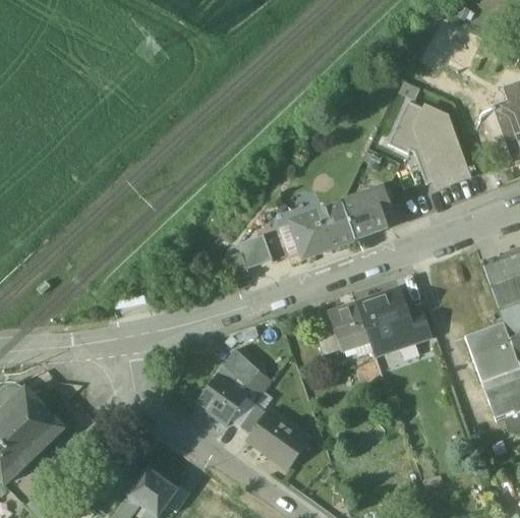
[(405,79),(401,92),(418,98),(422,85),(405,79)]
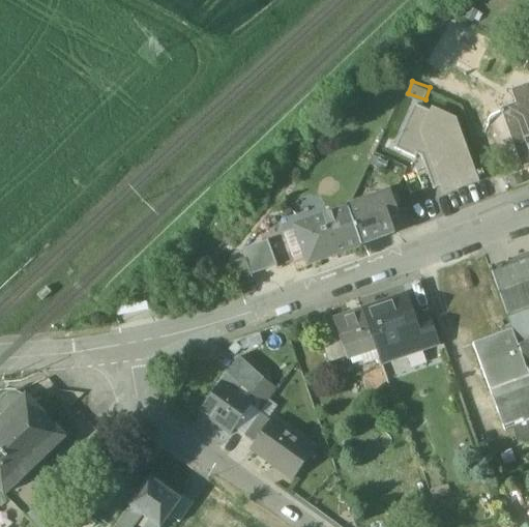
[(528,81),(512,88),(518,101),(501,106),(523,166),(528,164),(528,81)]
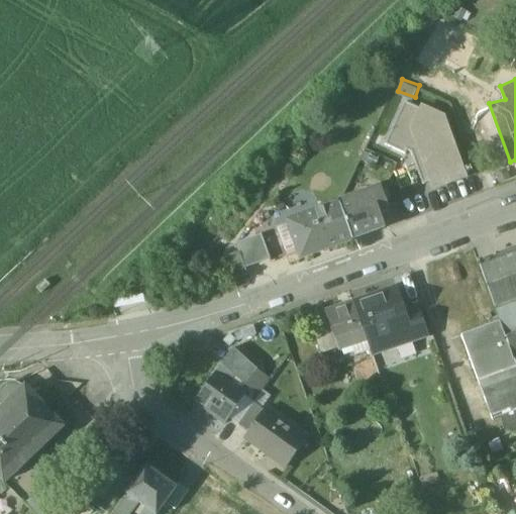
[(436,184),(462,175),(443,117),(406,102),(387,144),(406,153),(412,151),(420,174),(431,170),(436,184)]
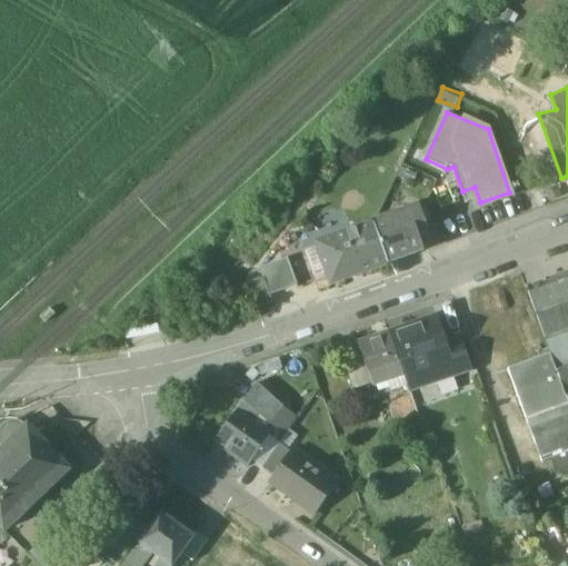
[(420,206),(375,222),(389,262),(425,249),(417,230),(428,227),(420,206)]
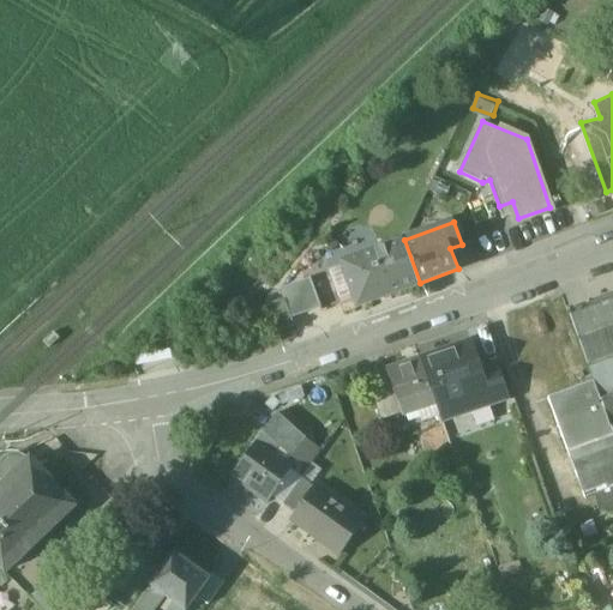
[(403,240),(343,261),(359,305),(420,283),(404,240),(403,240)]
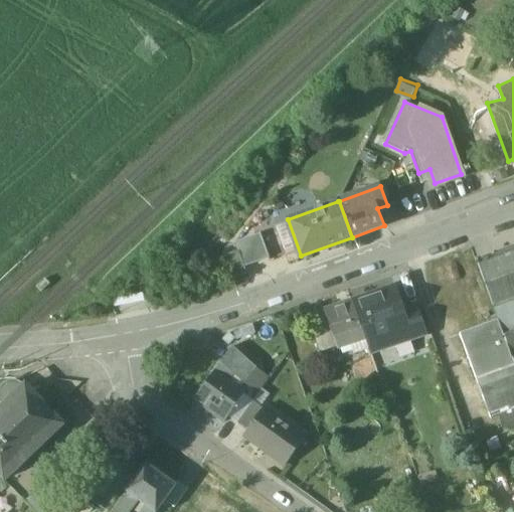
[(262,231),(236,240),(239,249),(245,266),(271,257),(262,231)]
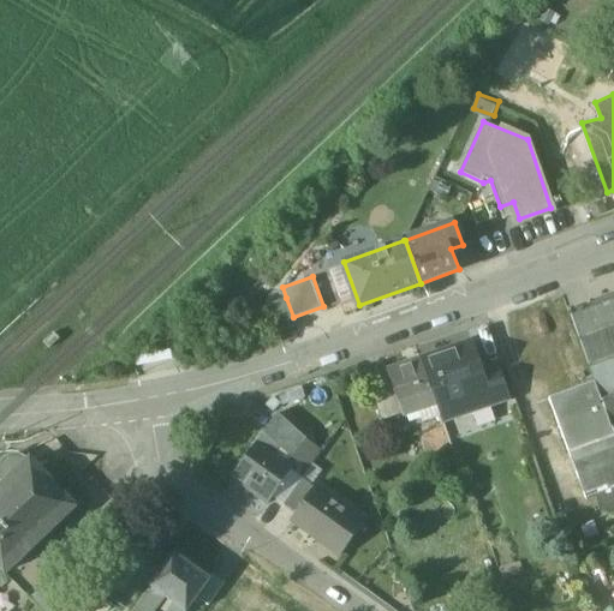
[(613,291),(570,309),(596,381),(613,430),(613,291)]
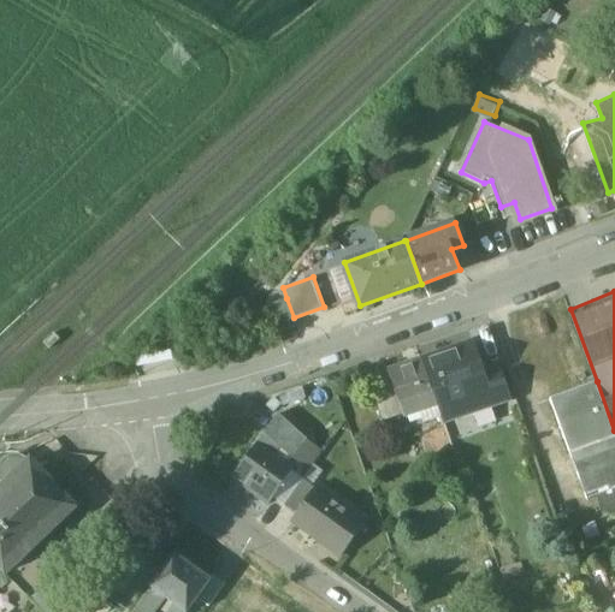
[(287,298),(271,303),(281,331),(296,325),(294,318),(287,298)]
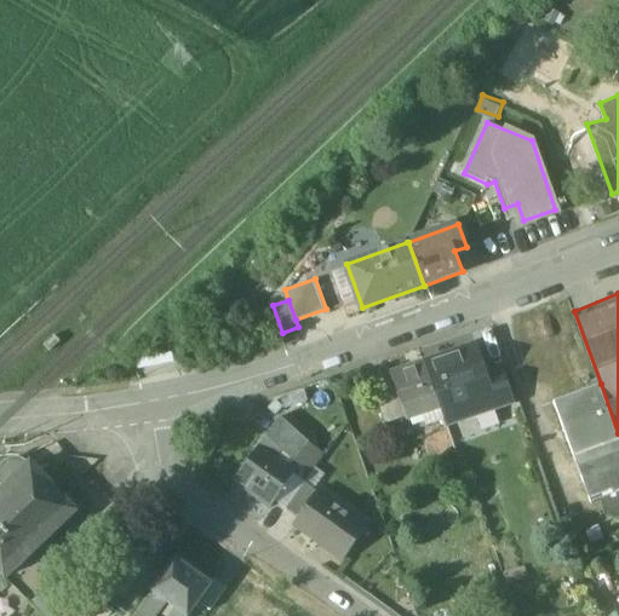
[(477,343),(425,360),(439,397),(441,404),(469,395),(473,407),(513,393),(504,369),(503,370),(502,368),(489,372),(491,374),(488,375),(477,343)]
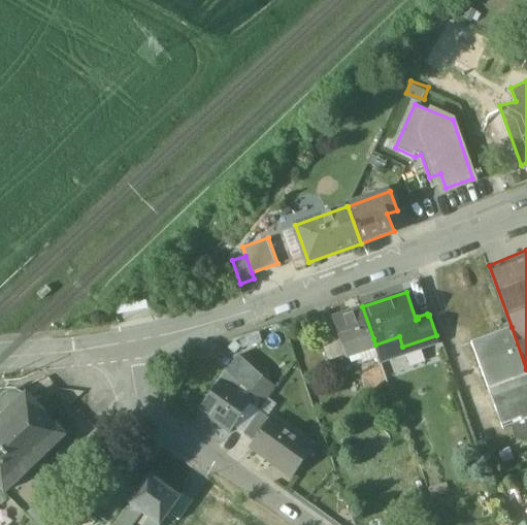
[(362,306),(334,317),(344,349),(373,338),(362,306)]
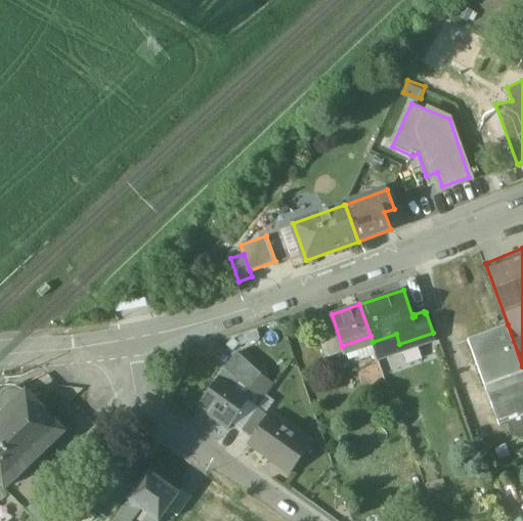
[(342,346),(332,314),(314,319),(327,357),(344,351),(342,346)]
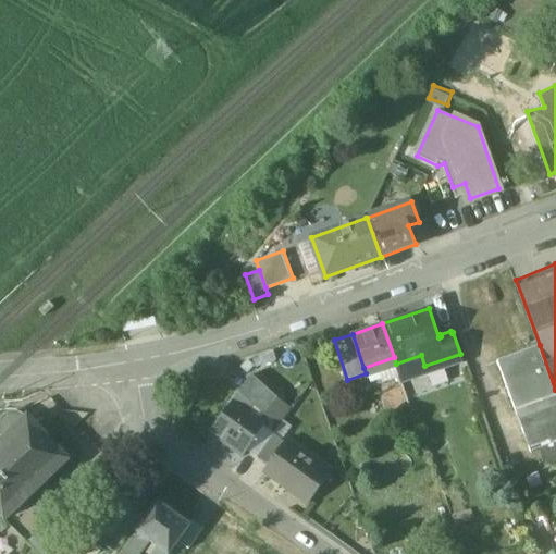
[(555,390),(540,345),(498,360),(517,409),(555,393),(555,390)]
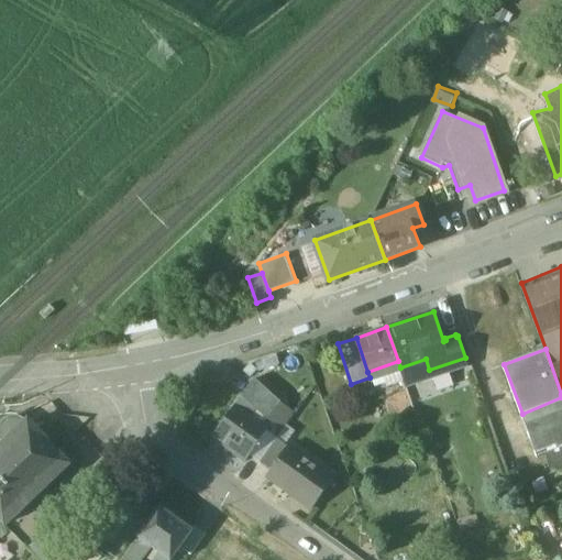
[(282,402),(256,377),(243,395),(257,408),(267,417),(282,402)]
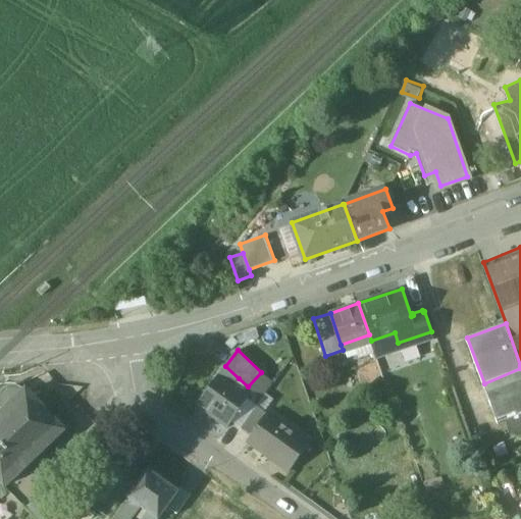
[(239,378),(225,366),(218,376),(231,386),(239,378)]
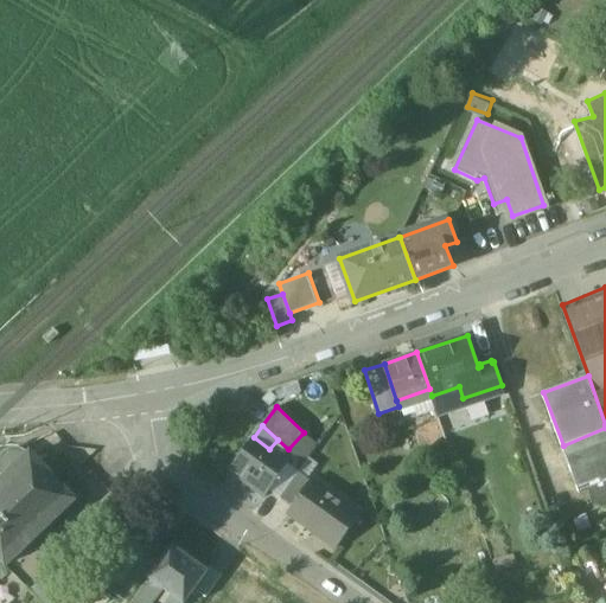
[(605,428),(563,446),(580,491),(605,480),(605,428)]
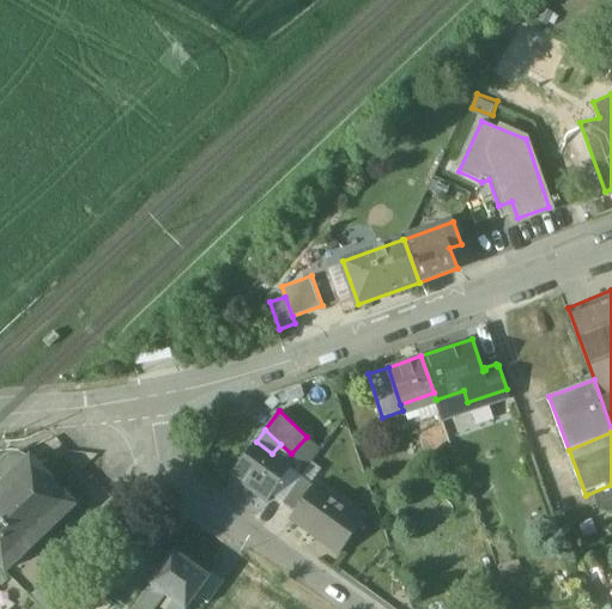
[(272,454),(256,442),(236,469),(248,477),(244,482),(268,499),(291,467),(272,454)]
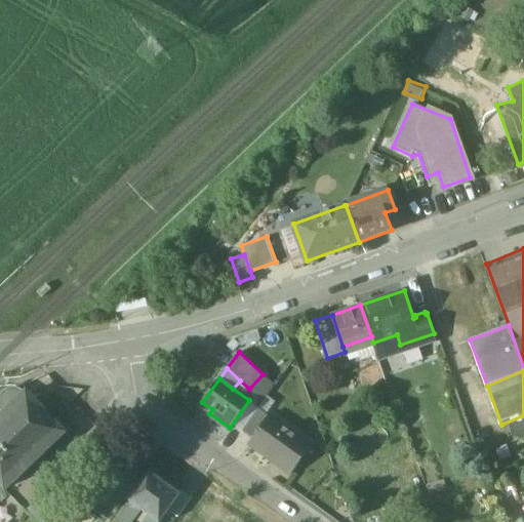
[(5,413),(0,417),(0,481),(5,487),(64,432),(27,393),(26,393),(22,390),(16,387),(11,387),(6,389),(2,393),(0,397),(0,404),(1,408),(5,413)]
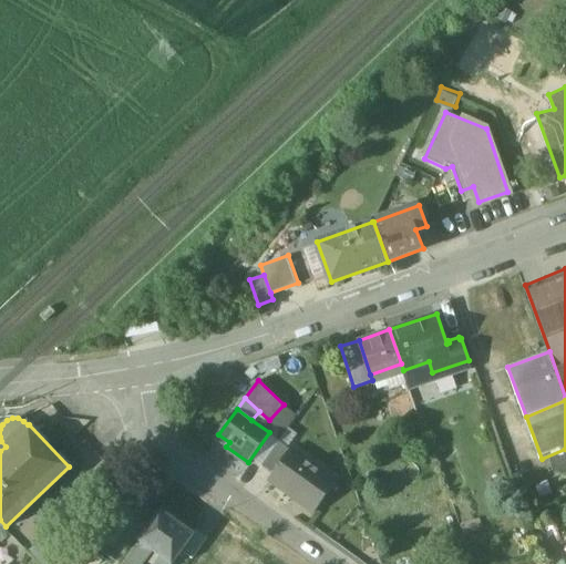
[(289,428),(279,441),(287,445),(297,432),(289,428)]
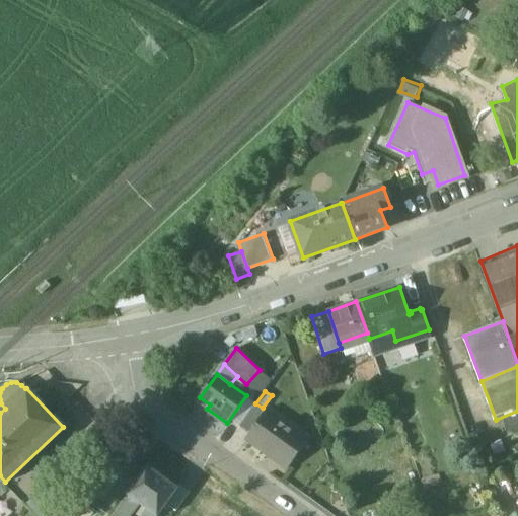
[(263,408),(255,403),(240,425),(250,432),(266,411),(263,408)]
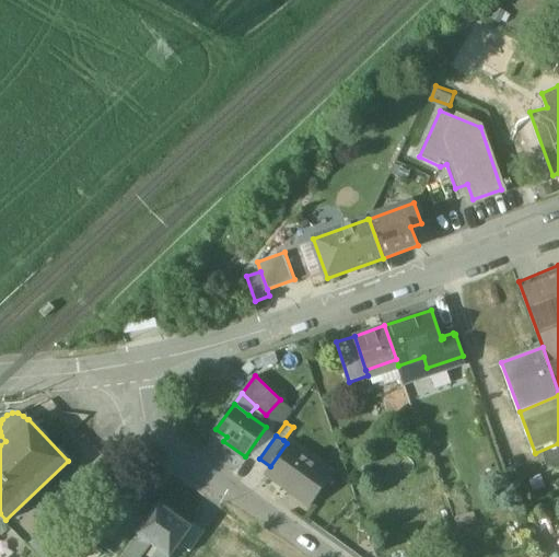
[(307,455),(288,442),(270,466),(266,472),(293,491),(297,487),(315,500),(328,482),(302,463),(307,455)]
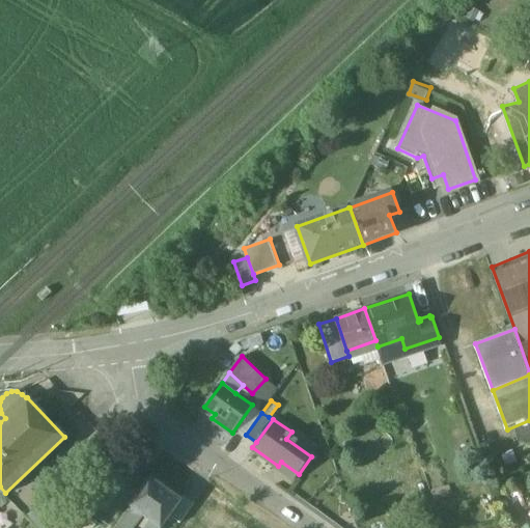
[(164,483),(157,478),(152,478),(151,477),(131,506),(143,515),(149,520),(162,527),(171,515),(182,499),(165,488),(164,483)]
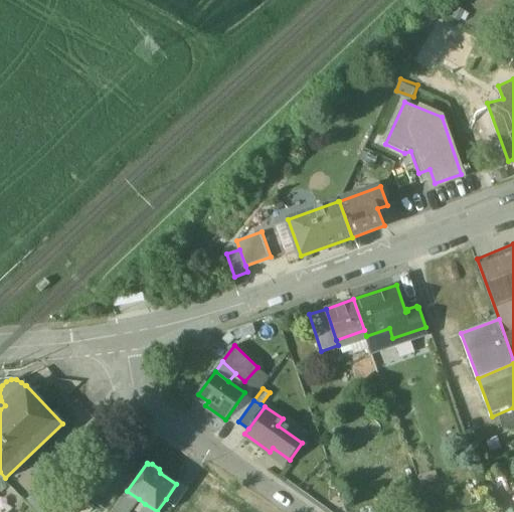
[(176,484),(166,499),(175,506),(189,487),(179,480),(176,484)]
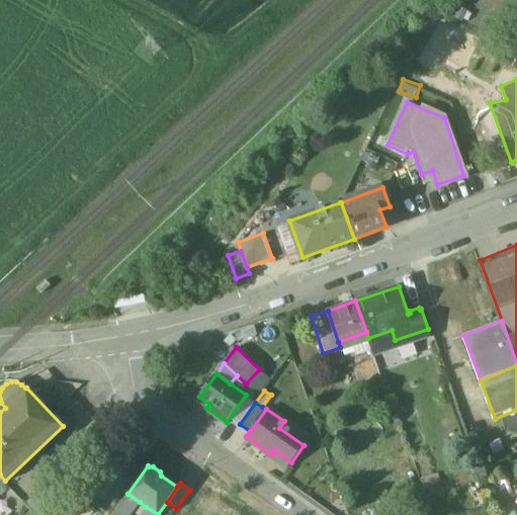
[(57,485),(32,505),(41,514),(44,514),(67,496),(57,485)]
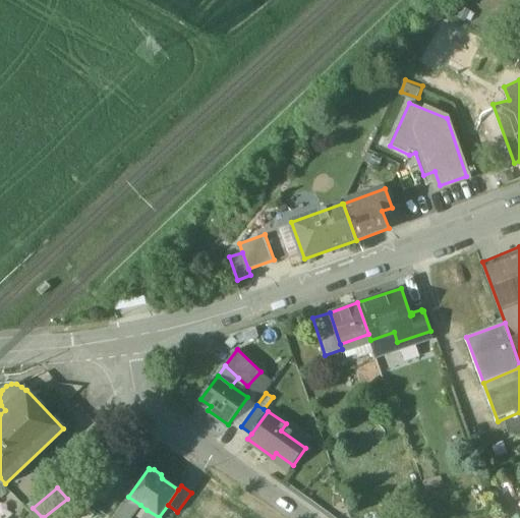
[(128,497),(113,517),(114,517),(130,517),(140,505),(128,497)]
